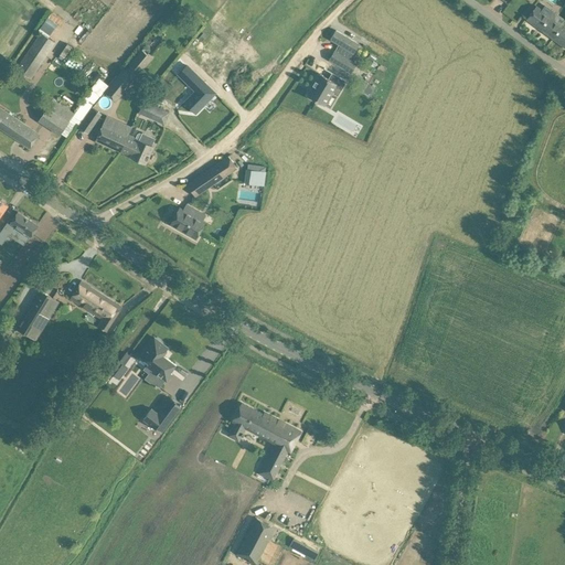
[(564,2),(564,6),(564,18),(564,19),(545,4),(542,10),(536,6),(533,10),(526,19),(554,39),(564,27),(564,23),(564,2)]
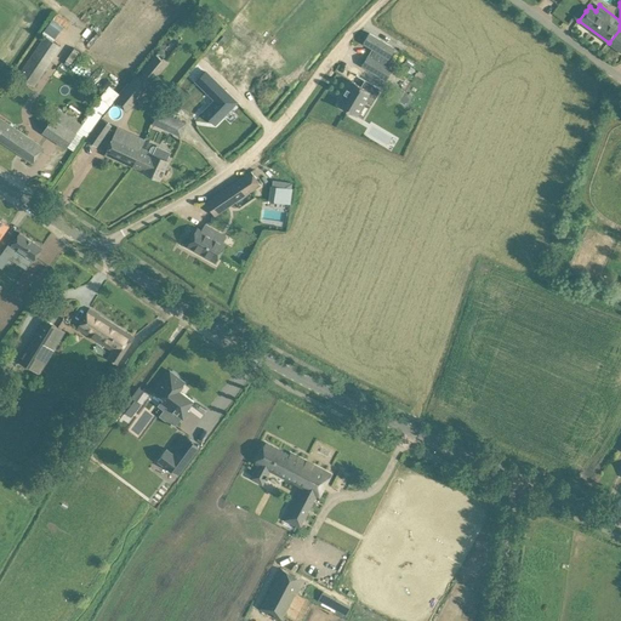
[(58,38),(66,26),(53,18),(46,30),(58,38)]
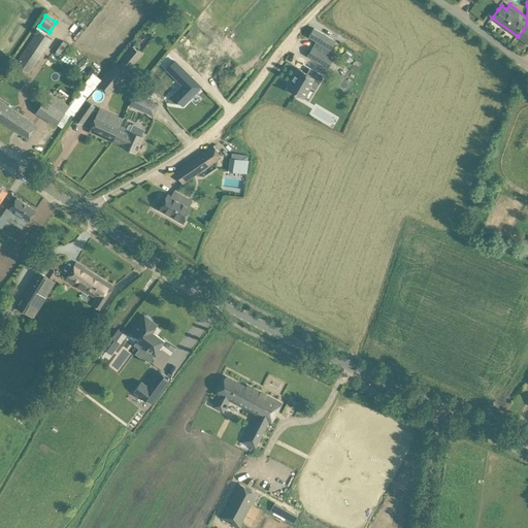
[(527,22),(527,25),(518,36),(527,43),(527,22)]
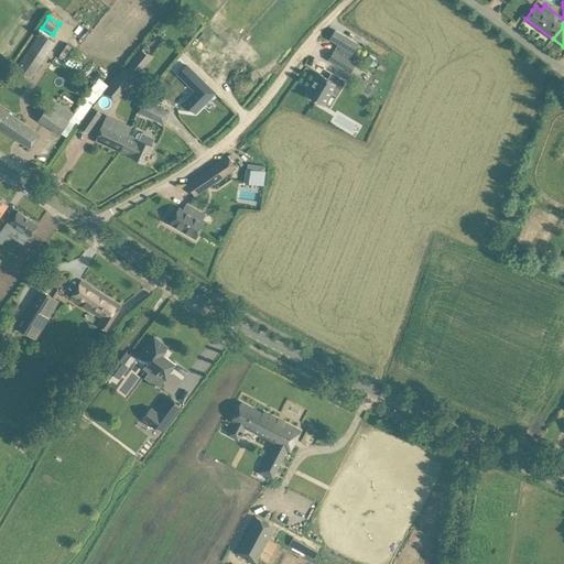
[(335,30),(331,39),(338,44),(335,51),(344,56),(348,50),(354,53),(359,44),(345,35),(335,30)]
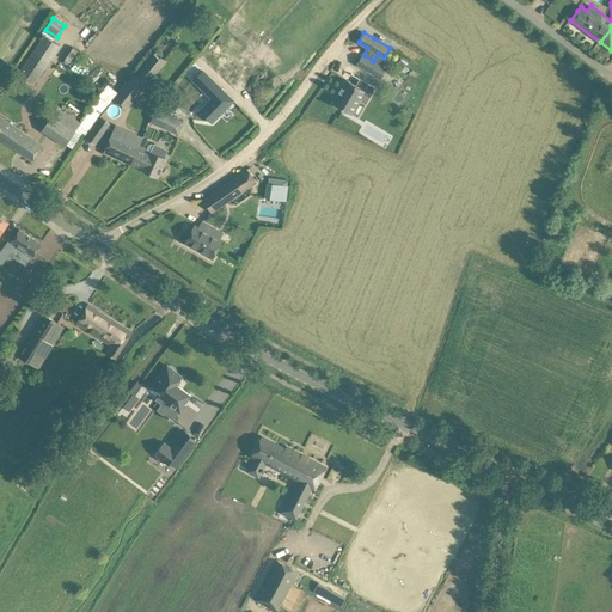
[(60,46),(49,40),(44,36),(18,75),(32,85),(60,46)]
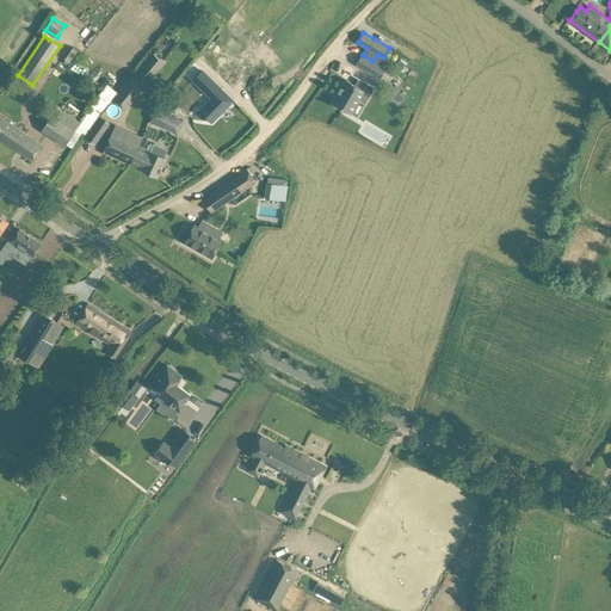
[(362,55),(356,65),(381,79),(387,69),(372,61),(363,55),(362,55)]
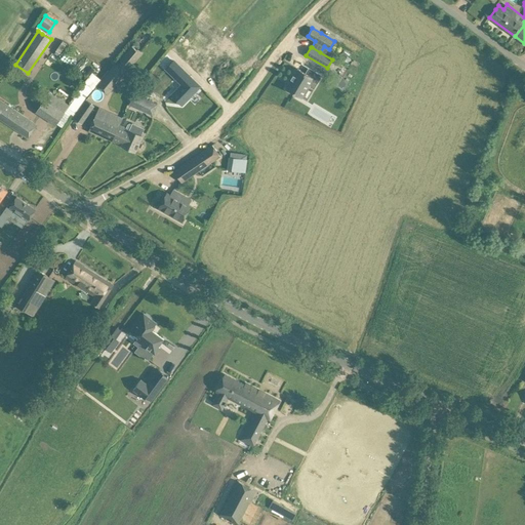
[(97,86),(108,94),(126,73),(125,71),(139,53),(133,48),(119,66),(116,64),(97,86)]
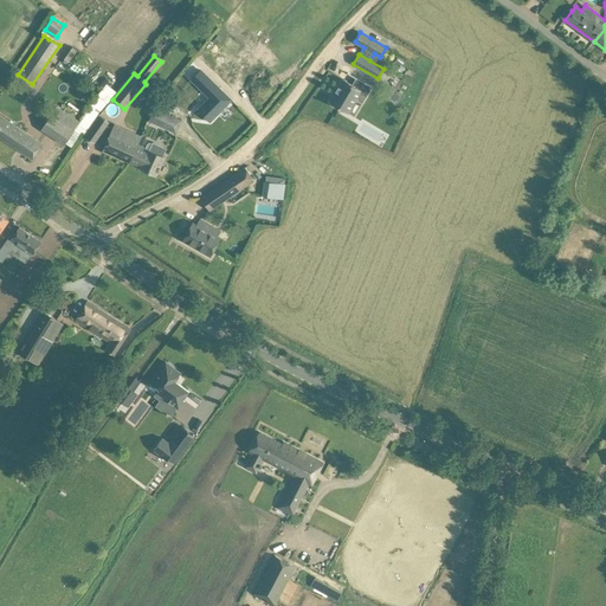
[(403,62),(397,58),(392,66),(398,70),(403,62)]
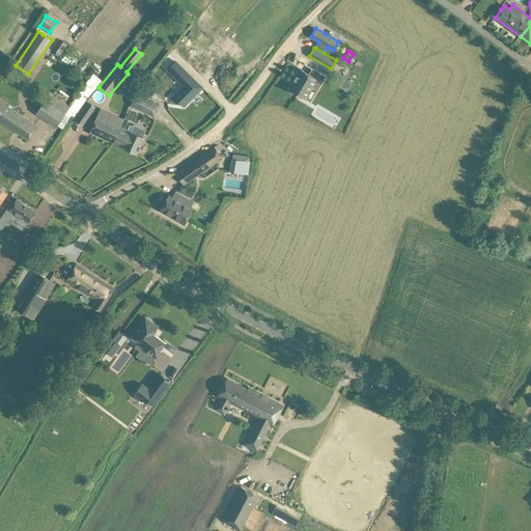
[(175,61),(168,70),(184,85),(174,96),(185,106),(202,87),(175,61)]
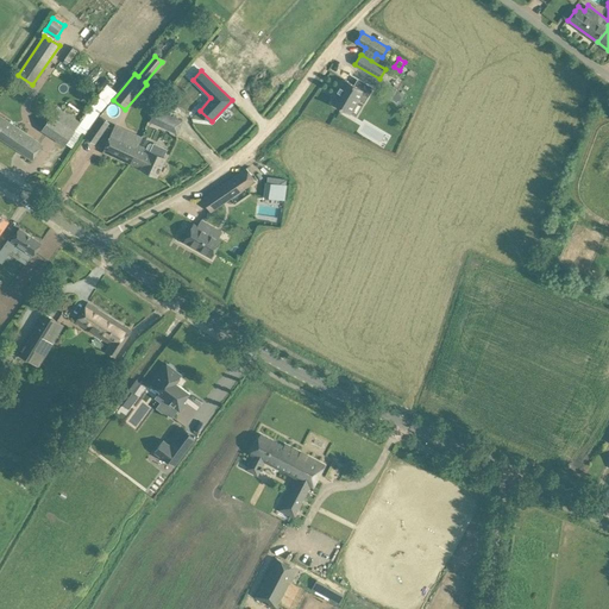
[(332,102),(349,113),(357,100),(364,104),(374,87),(366,83),(358,77),(353,85),(346,80),(332,102)]
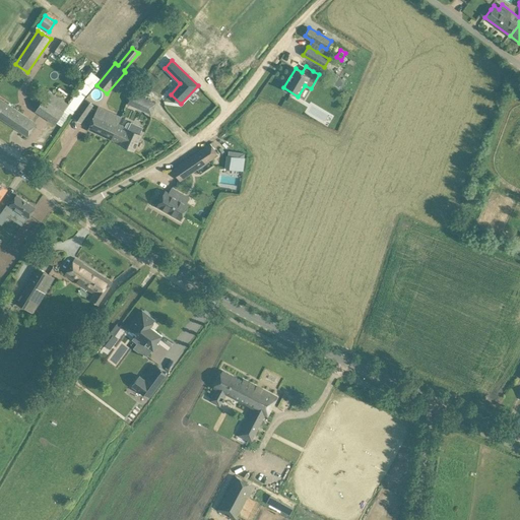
[(337,85),(341,77),(333,73),(328,81),(337,85)]
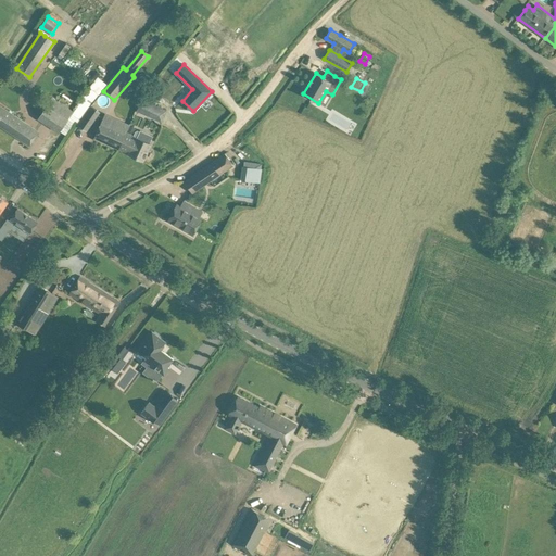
[(90,105),(99,95),(90,87),(74,112),(70,117),(77,123),(78,124),(90,105)]
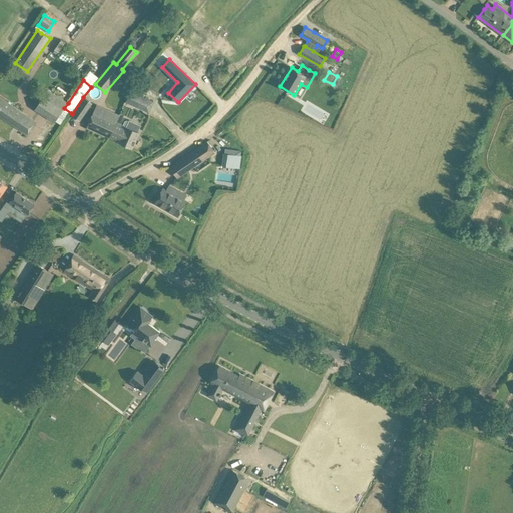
[(35,109),(54,122),(64,108),(68,103),(48,89),(35,109)]
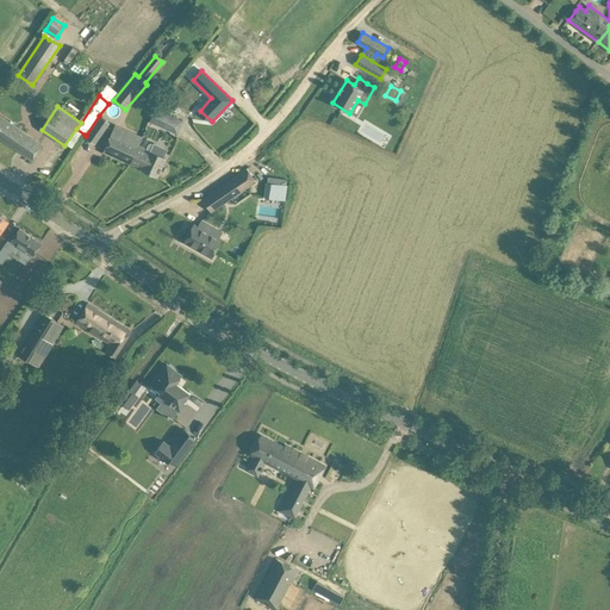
[(178,135),(184,122),(167,113),(161,126),(178,135)]
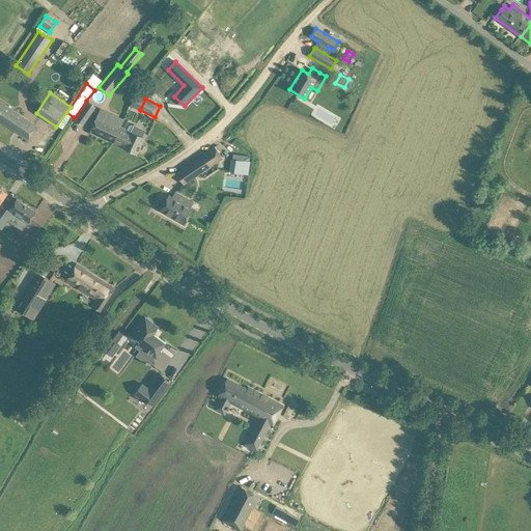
[(0,119),(28,139),(34,130),(36,126),(0,101),(0,119)]
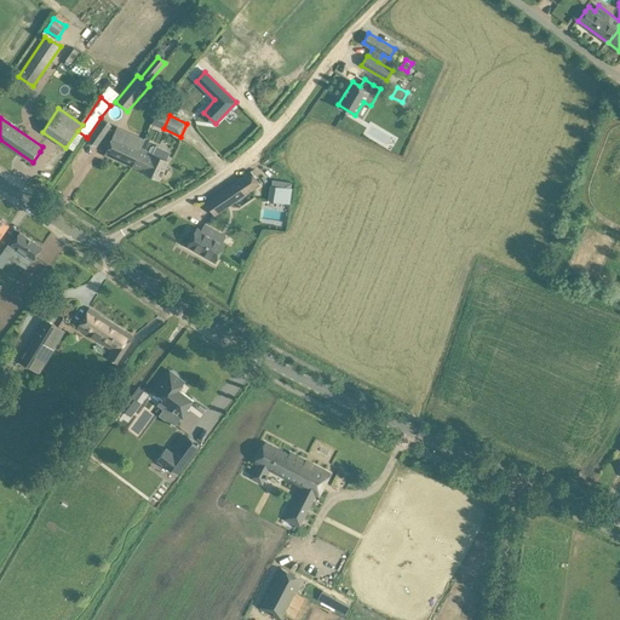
[(97,147),(112,125),(101,118),(87,138),(86,139),(97,147)]
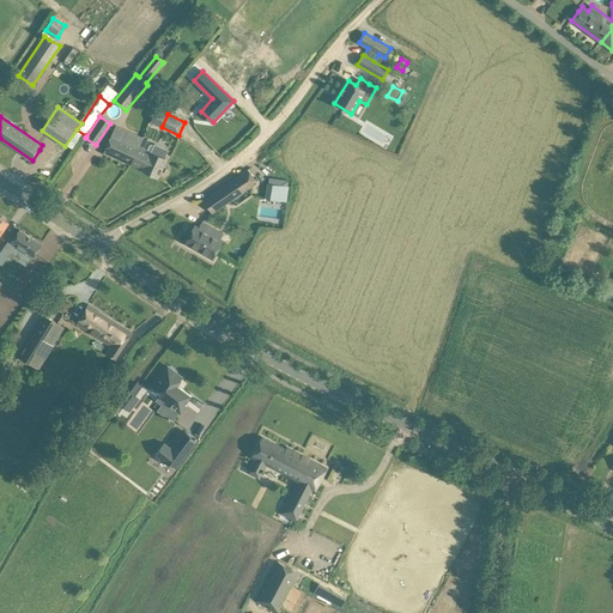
[(109,141),(103,152),(131,164),(158,177),(167,159),(165,158),(169,150),(155,144),(155,145),(151,144),(149,145),(146,149),(139,146),(143,139),(132,133),(128,141),(113,133),(109,141)]
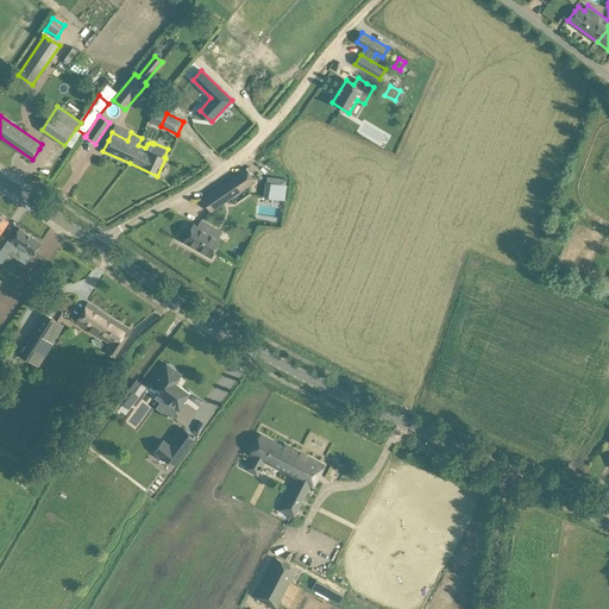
[(256,181),(246,168),(202,199),(211,212),(256,181)]
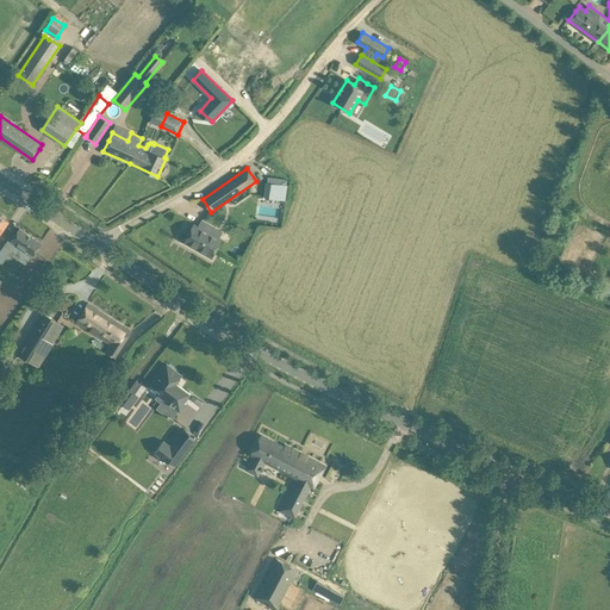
[(285,200),(286,185),(266,182),(263,198),(284,200),(285,200)]
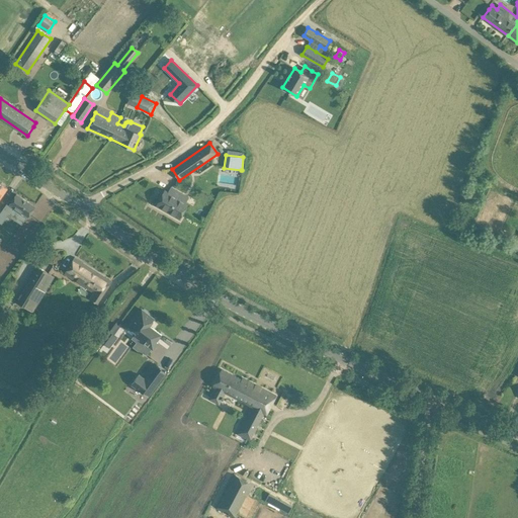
[(180,219),(185,210),(188,203),(170,193),(171,190),(169,189),(168,191),(165,190),(156,205),(180,219)]
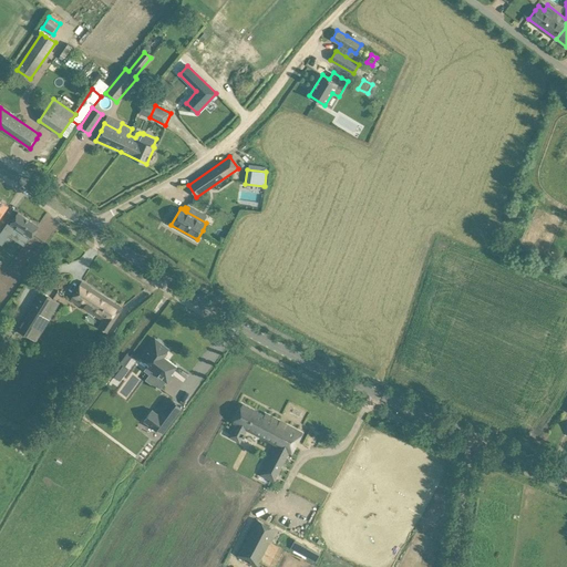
[(10,218),(0,234),(0,244),(2,245),(9,235),(13,228),(29,239),(30,236),(31,237),(38,226),(18,213),(12,220),(10,218)]
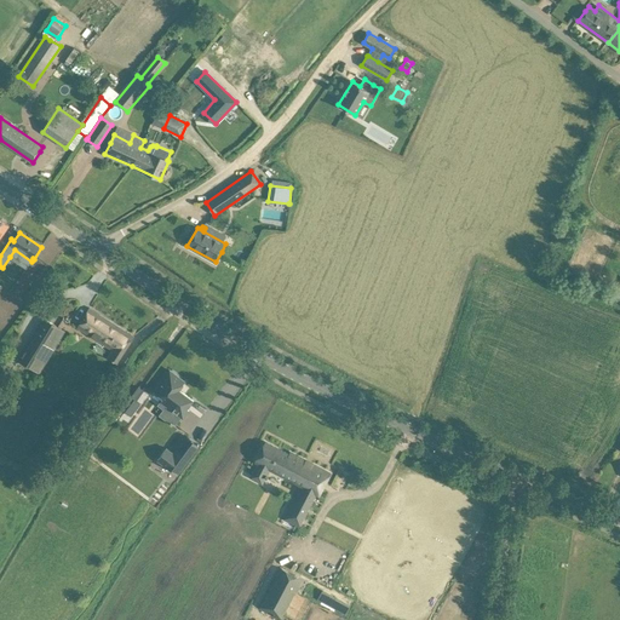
[(90,308),(82,317),(76,327),(113,350),(108,357),(116,363),(135,337),(90,308)]
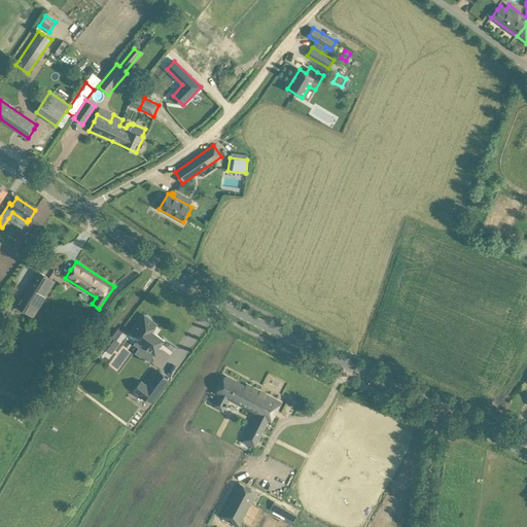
[(36,276),(18,307),(28,313),(34,305),(39,308),(53,285),(56,280),(39,271),(36,276)]
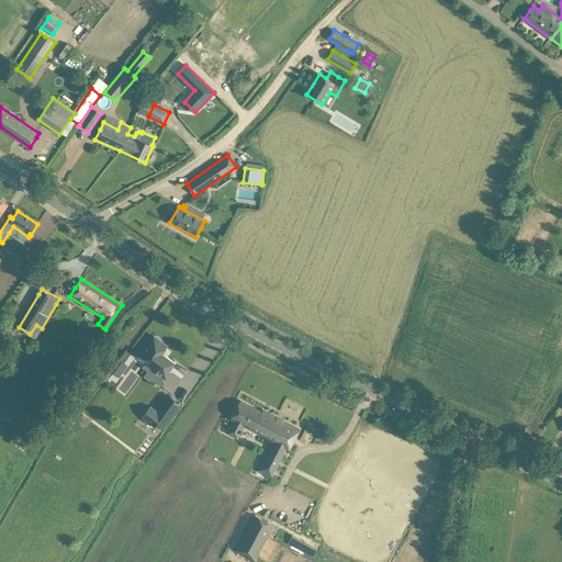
[(154,336),(139,355),(149,361),(145,367),(148,369),(155,373),(157,372),(164,378),(166,379),(171,371),(170,370),(176,362),(163,352),(168,346),(154,336)]
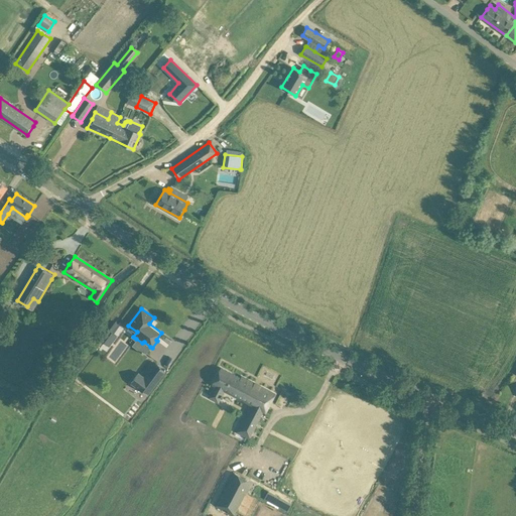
[(117,336),(112,332),(104,342),(109,346),(117,336)]
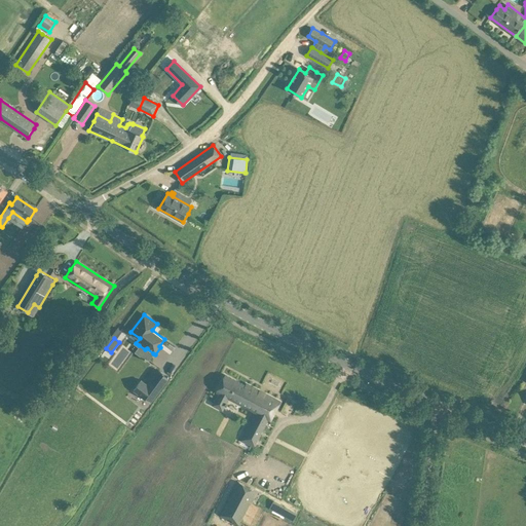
[(141,380),(134,390),(150,402),(168,378),(158,370),(147,385),(141,380)]
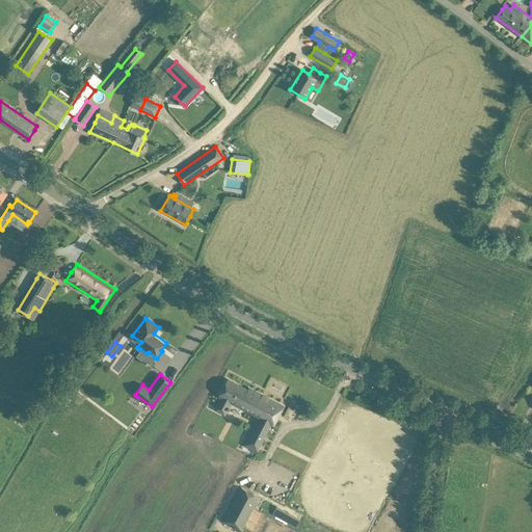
[(257,418),(242,446),(257,453),(271,424),(273,425),(284,406),(249,388),(248,390),(228,379),(218,397),(220,398),(214,409),(224,415),(231,403),(257,418)]
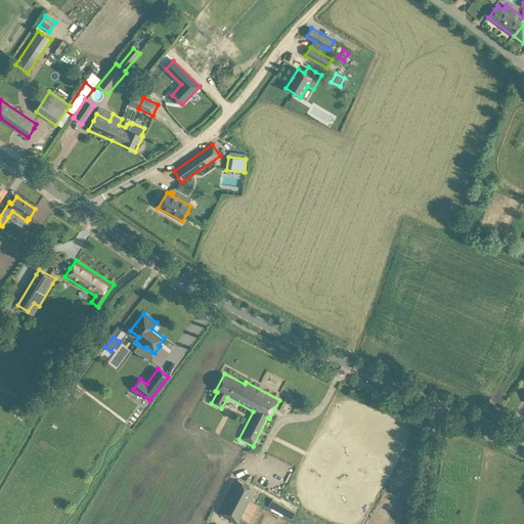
[(251,501),(257,490),(237,480),(219,514),(225,517),(226,516),(231,518),(230,520),(237,523),(249,501),(251,501)]
